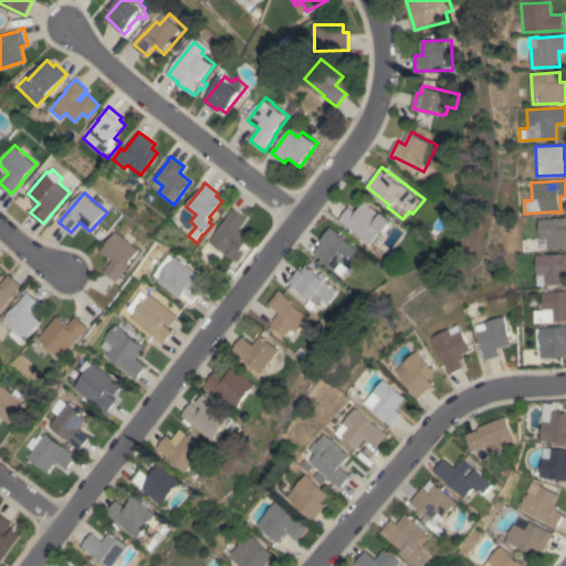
[(350,207),(358,212),(368,200),(386,215),(386,212),(398,222),(389,233),(386,230),(374,244),(345,221),(344,222),(341,220),(350,207)]
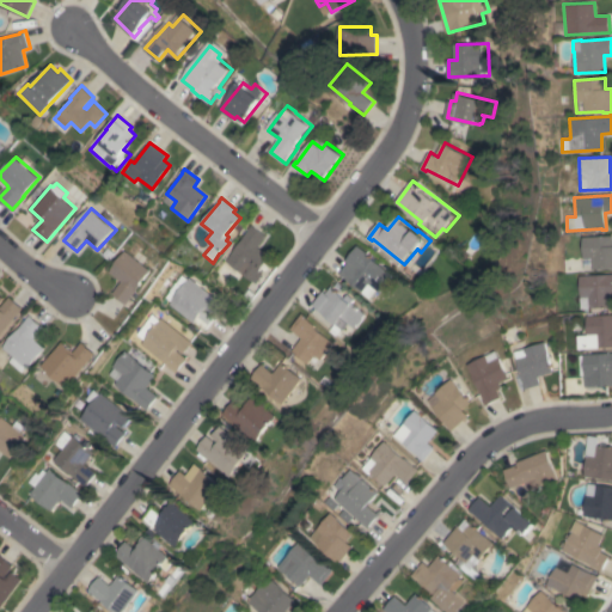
[(249,230),(252,225),(265,236),(257,248),(269,256),(264,263),(268,265),(264,271),(261,269),(257,273),(264,279),(257,288),(250,283),(251,281),(225,261),(249,230)]
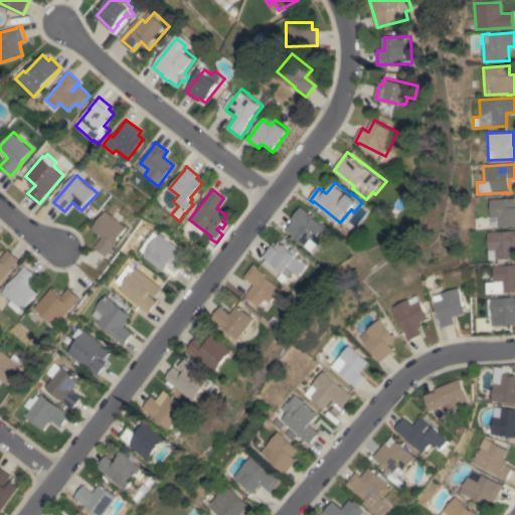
[(514,198),(514,225),(490,226),(489,199),(514,198)]
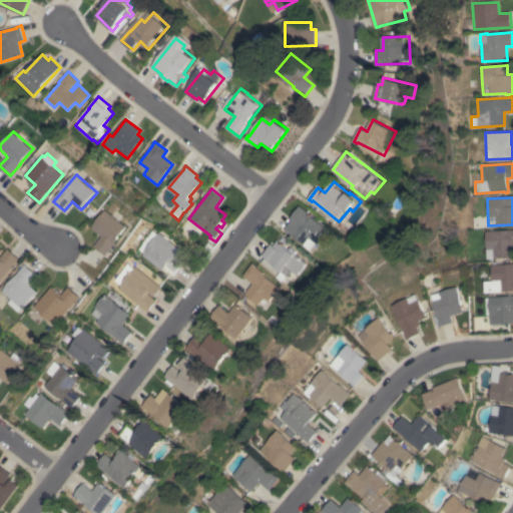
[(291,219),(302,205),(334,230),(323,245),(320,242),(315,250),(291,231),(290,232),(287,229),(294,221),(291,219)]
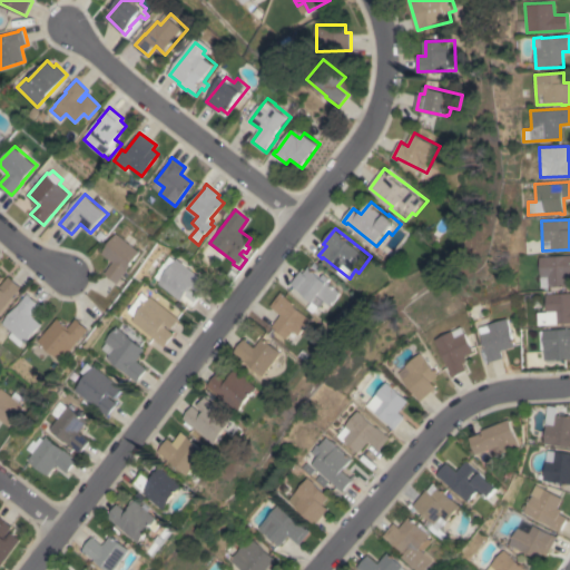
[(128,241),(129,239),(134,243),(133,244),(144,252),(119,283),(106,273),(115,262),(108,256),(108,257),(104,254),(119,234),(128,241)]
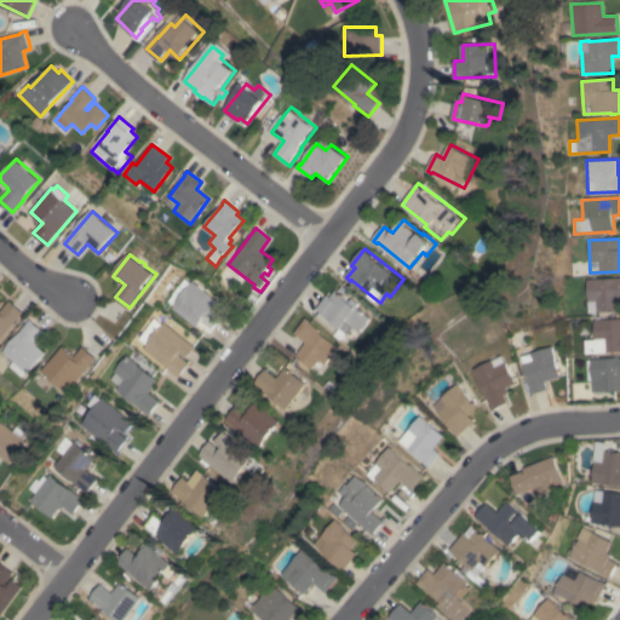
[(586,279),(619,277),(619,299),(618,299),(618,311),(589,311),(589,300),(587,300),(586,279)]
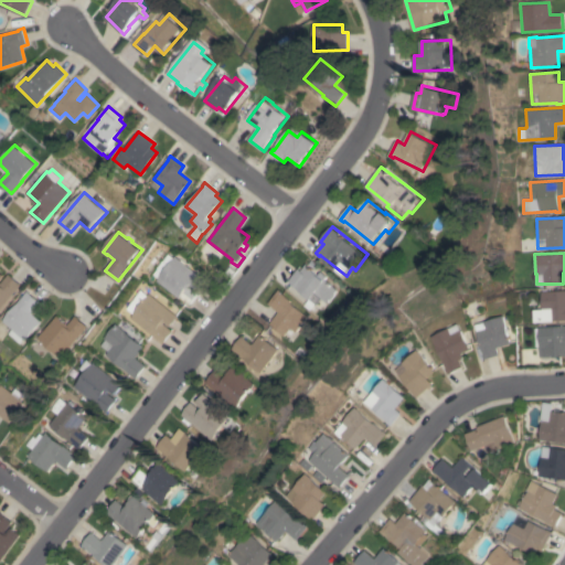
[(204,278),(200,285),(201,286),(198,289),(191,284),(189,287),(198,294),(190,304),(180,297),(179,298),(157,280),(174,256),(204,278)]
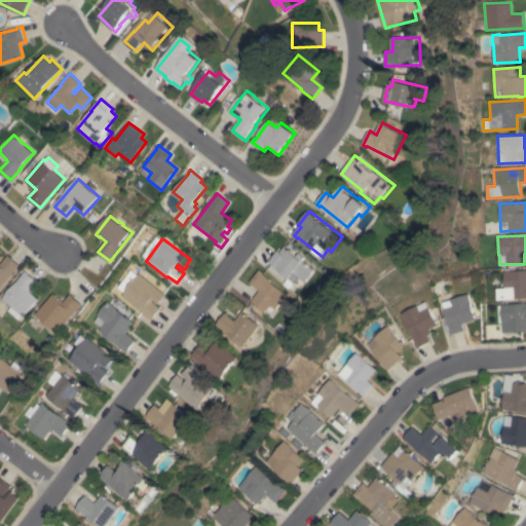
[(279,250),(283,252),(288,246),(290,248),(294,242),(300,247),(296,252),(300,256),(302,253),(308,257),(306,260),(320,269),(316,273),(317,274),(313,278),(310,283),(304,277),(300,284),(271,261),(279,250)]
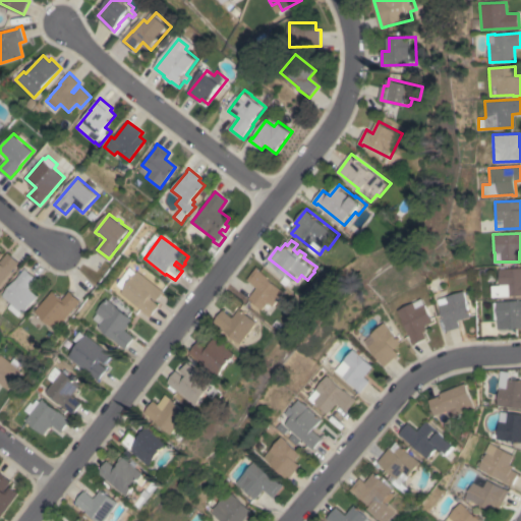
[(0,250),(4,254),(0,259),(1,261),(8,252),(19,263),(0,285),(0,250)]
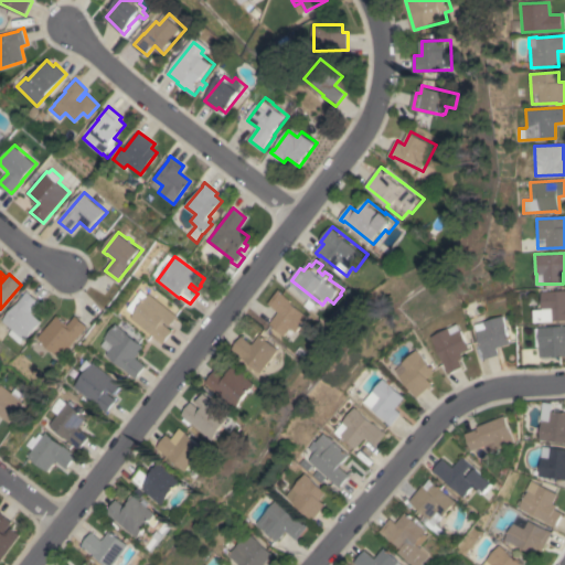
[(273,323),(281,312),(270,304),(281,289),(286,291),(285,292),(295,300),(295,301),(313,317),(302,332),(304,333),(297,342),(273,323)]
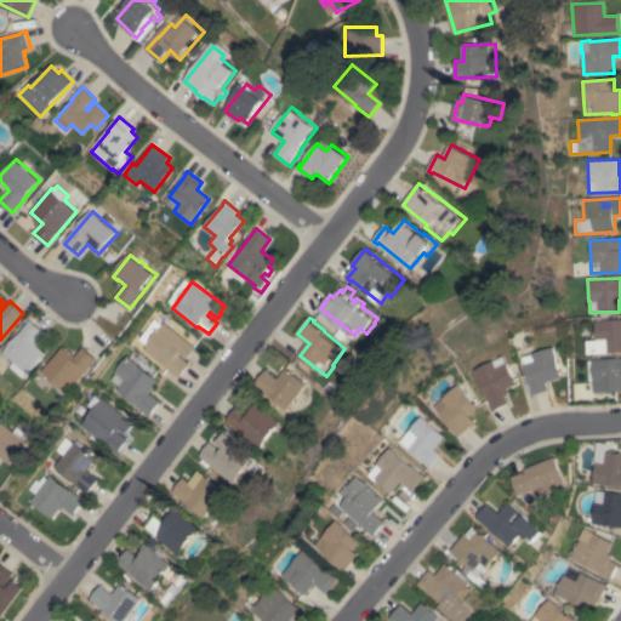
[(21,379),(9,366),(13,362),(3,352),(30,319),(45,331),(34,343),(45,353),(27,374),(26,372),(21,379)]
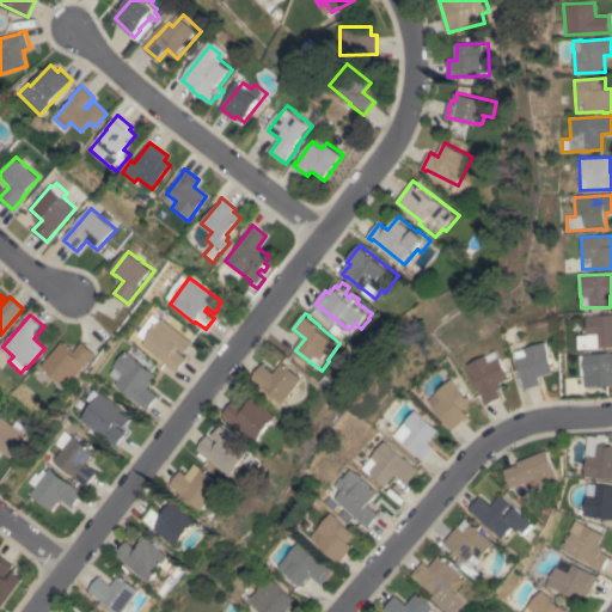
[(611,314),(611,347),(577,349),(576,335),(587,335),(586,316),(611,314)]
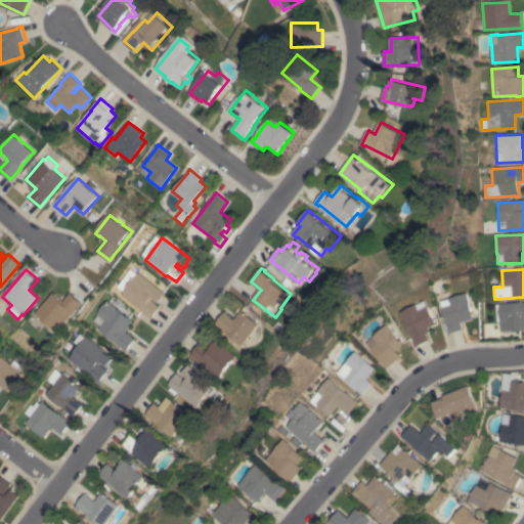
[(165,293),(158,302),(153,298),(151,300),(160,307),(151,318),(121,295),(137,272),(165,293)]
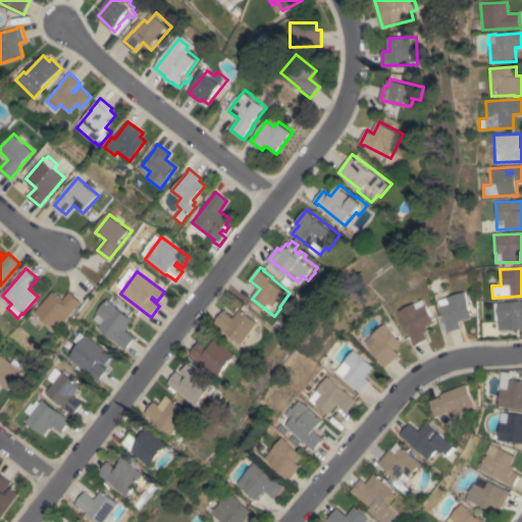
[(56,330),(35,311),(53,291),(63,300),(70,292),(82,302),(56,330)]
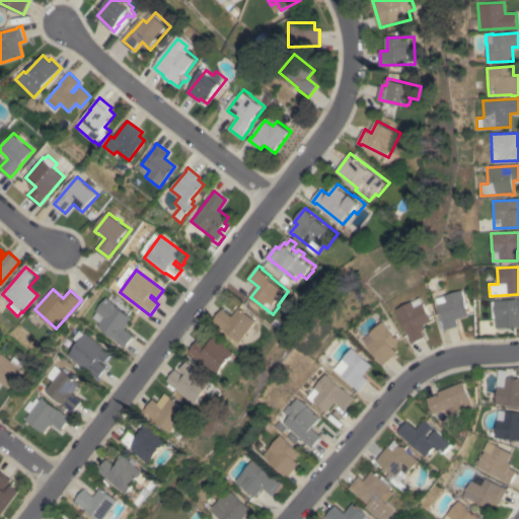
[(469,315),(456,319),(458,325),(444,329),(443,325),(435,297),(462,290),(469,315)]
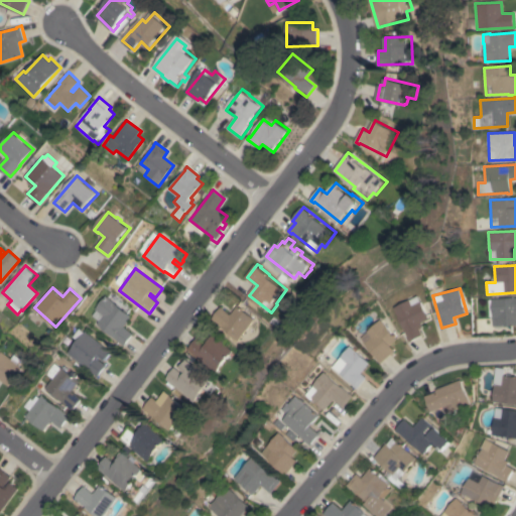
[(131,316),(123,327),(133,334),(123,346),(96,324),(98,320),(91,315),(95,310),(94,309),(105,295),(131,316)]
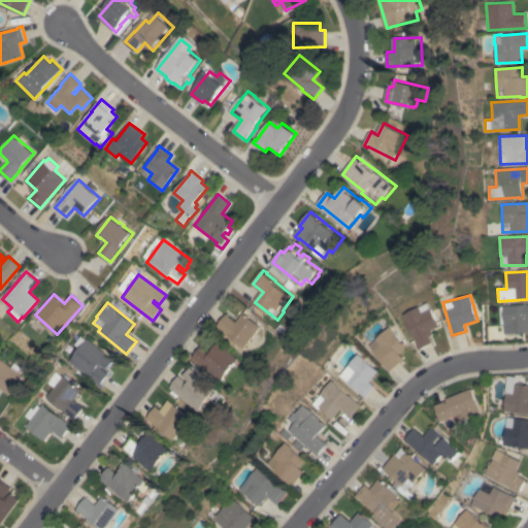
[(438,326),(430,330),(432,334),(428,336),(432,342),(419,350),(401,315),(426,302),(429,307),(438,326)]
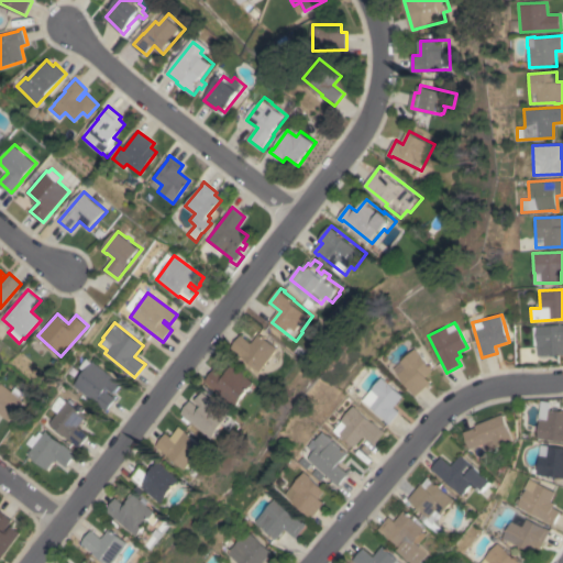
[(562,354),(538,356),(536,327),(562,324),(562,354)]
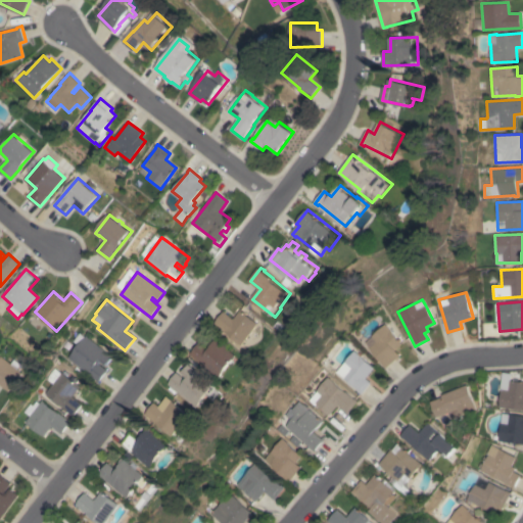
[(246,345),(218,323),(226,311),(236,319),(237,318),(238,318),(244,310),(263,323),(246,345)]
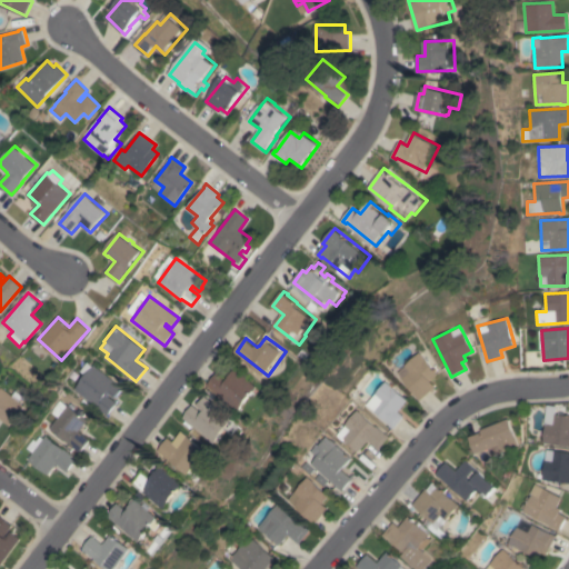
[(397,373),(405,366),(403,366),(418,352),(438,373),(430,381),(435,387),(420,400),(400,379),(401,378),(397,373)]
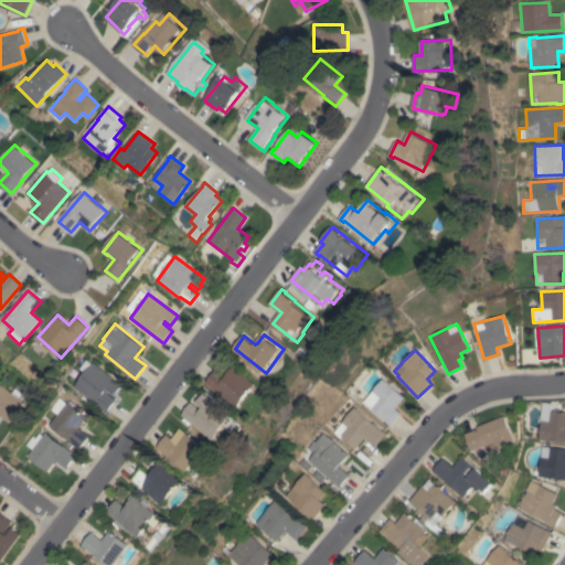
[(121,386),(114,395),(109,391),(107,393),(116,401),(106,413),(73,386),(84,372),(78,369),(85,359),(92,364),(92,363),(121,386)]
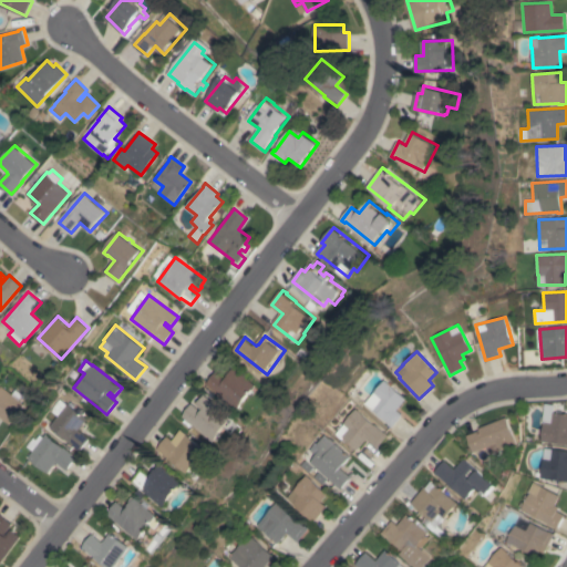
[(209,384),(219,371),(228,379),(237,367),(261,385),(243,410),(209,384)]
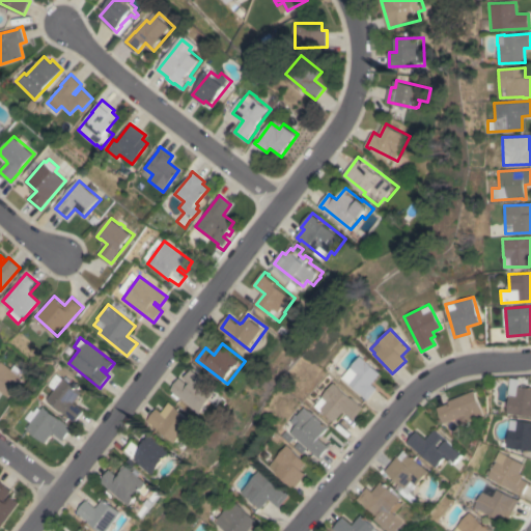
[(380,373),(371,384),(376,388),(366,400),(363,397),(364,396),(341,378),(359,356),(380,373)]
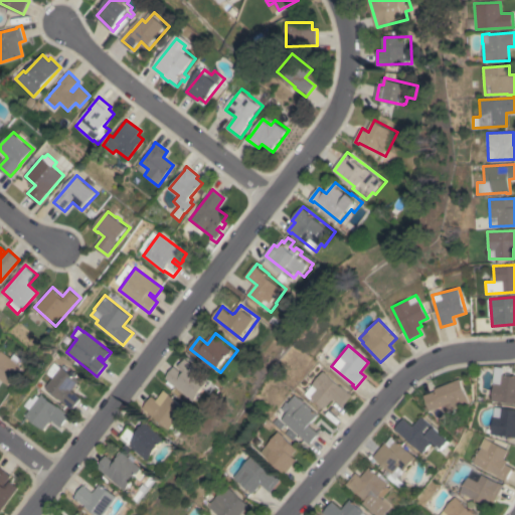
[(13,358),(17,353),(23,358),(19,363),(25,367),(11,385),(7,382),(0,377),(0,353),(3,350),(13,358)]
